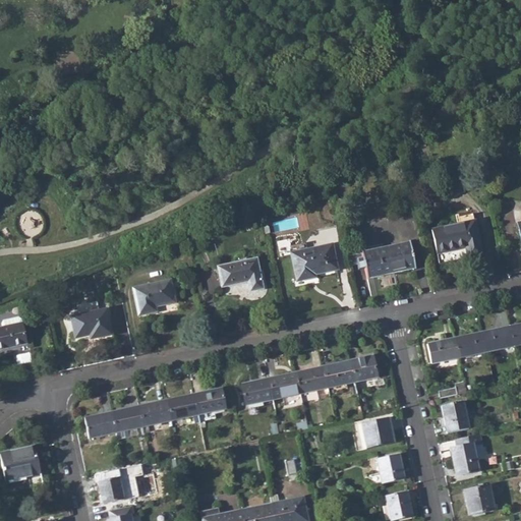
[(416,109),(412,99),(401,103),(404,113),(416,109)]
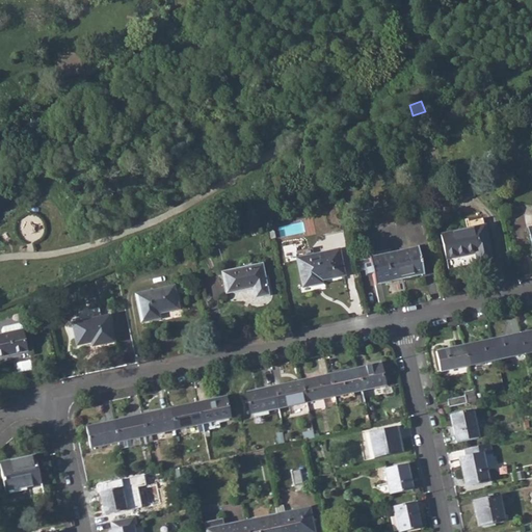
[(411,157),(406,134),(398,137),(402,159),(411,157)]
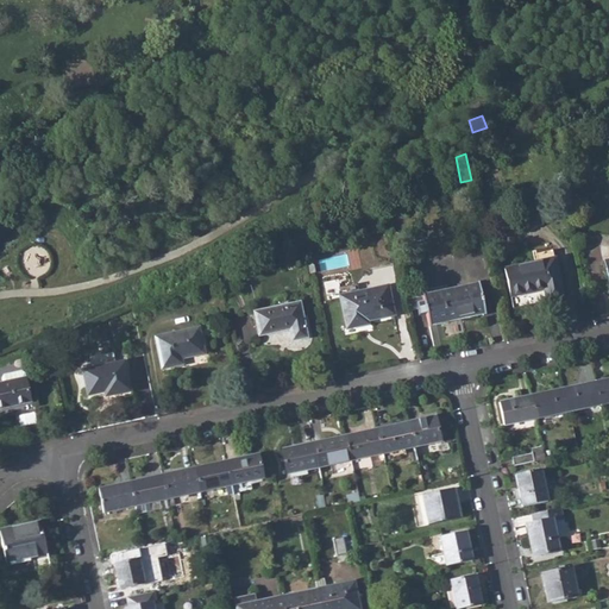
[(542,288),(545,300),(563,296),(554,257),(503,268),(509,295),(542,288)]
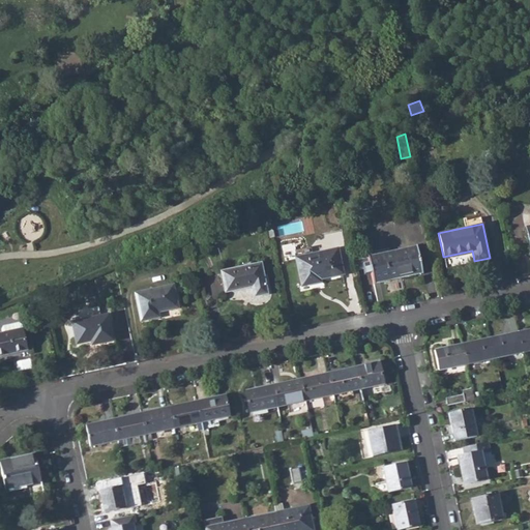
[(367,257),(374,284),(420,274),(414,246),(367,257)]
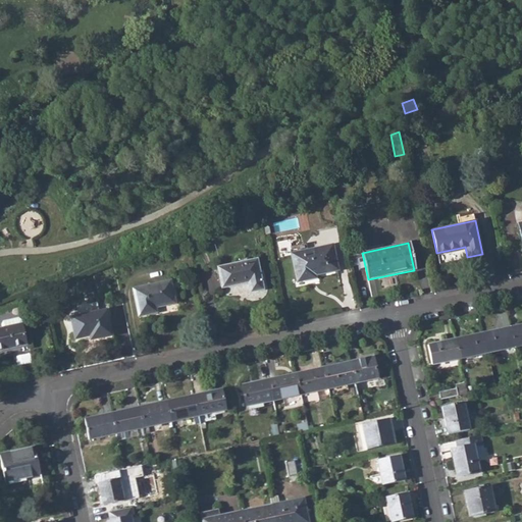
[(291,254),(297,282),(309,280),(308,277),(337,270),(332,245),(291,254)]
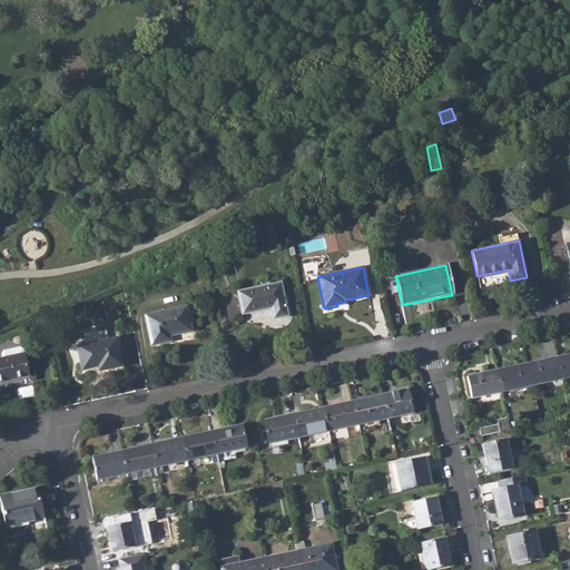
[(271,307),(273,318),(288,315),(282,283),(238,292),(243,314),(271,307)]
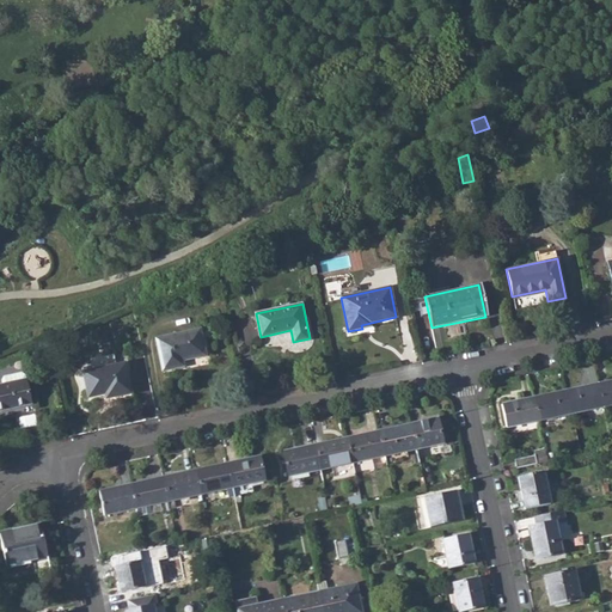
[(158,337),(164,369),(185,365),(184,359),(207,354),(201,328),(158,337)]
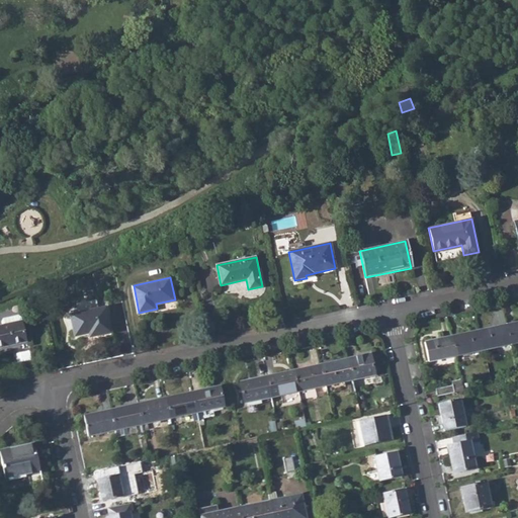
[(71,316),(75,336),(97,331),(98,335),(112,332),(107,309),(71,316)]
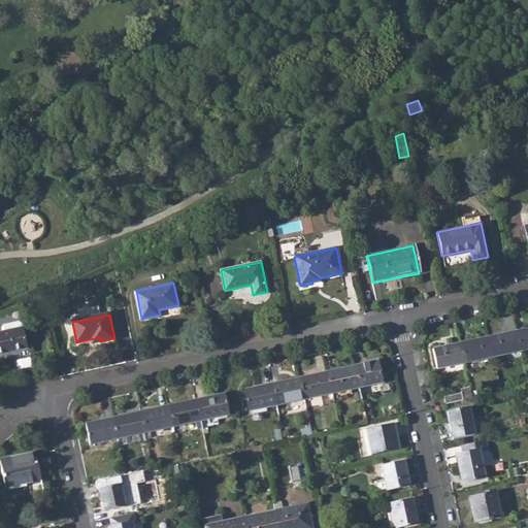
[(1,329),(2,333),(21,329),(20,324),(19,323),(2,327),(1,329)]
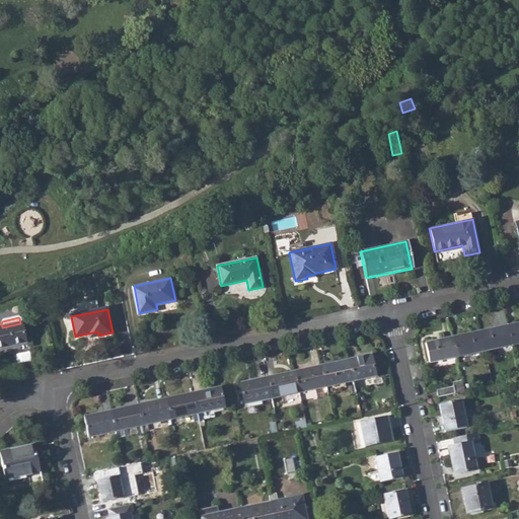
[(518,321),(508,324),(512,344),(518,342),(518,321)]
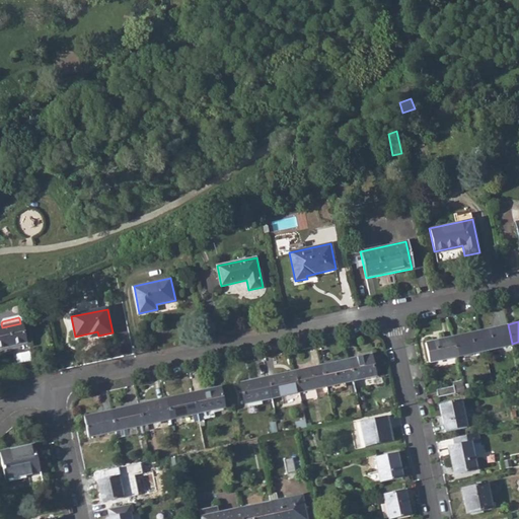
[(0,328),(0,350),(28,343),(23,322),(20,323),(2,327),(0,328)]
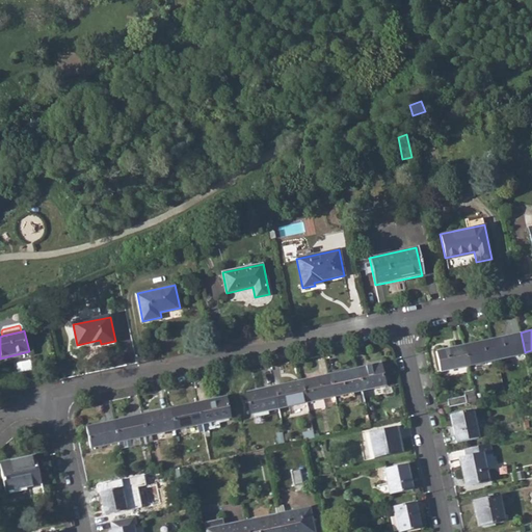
[(493,339),(497,358),(525,352),(521,333),(493,339)]
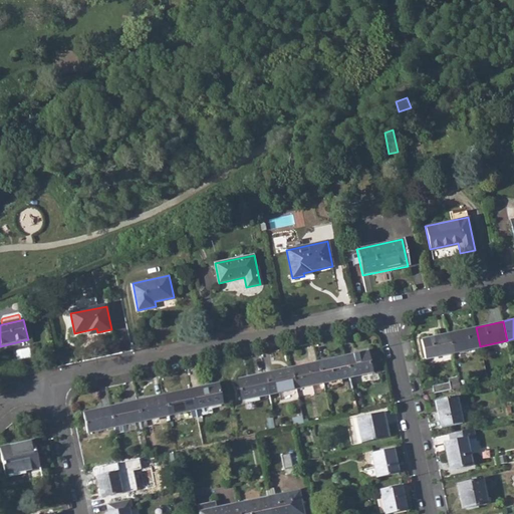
[(449,333),(453,352),(480,346),(476,327),(449,333)]
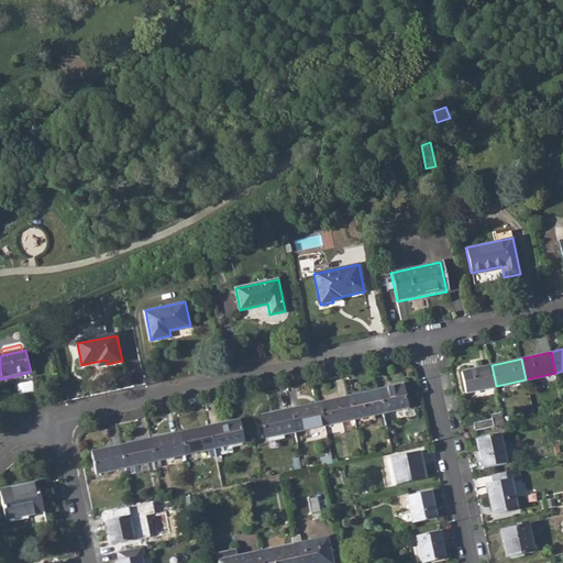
[(462,371),(466,392),(496,386),(492,365),(462,371)]
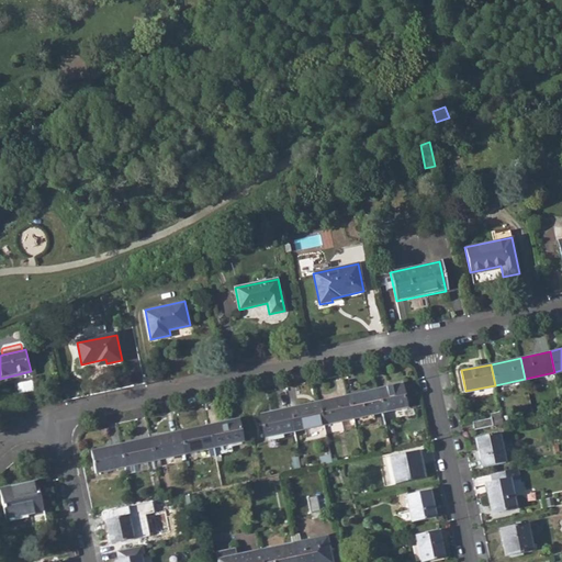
[(379,388),(383,411),(407,405),(402,383),(379,388)]
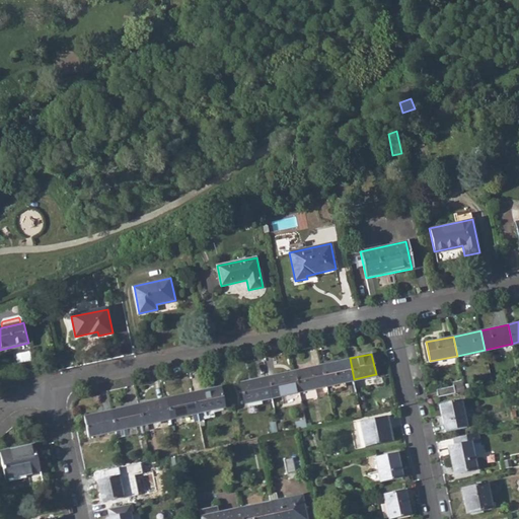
[(321,365),(326,385),(354,379),(350,358),(321,365)]
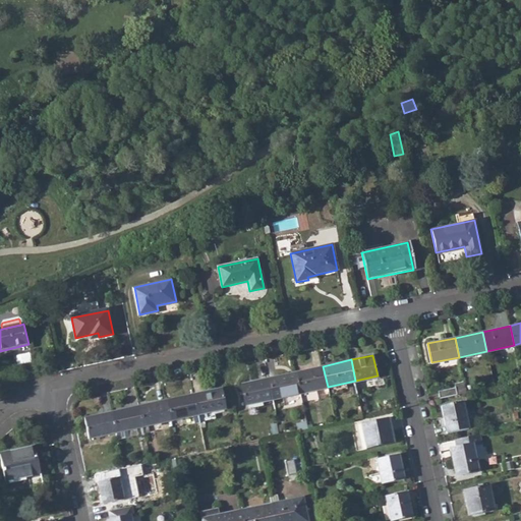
[(296,371),(300,393),(328,387),(323,366),(296,371)]
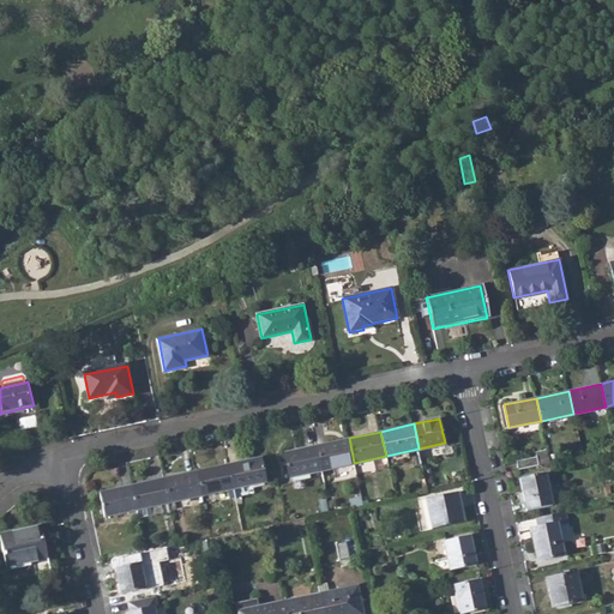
[(317,445),(323,470),(354,463),(349,438),(317,445)]
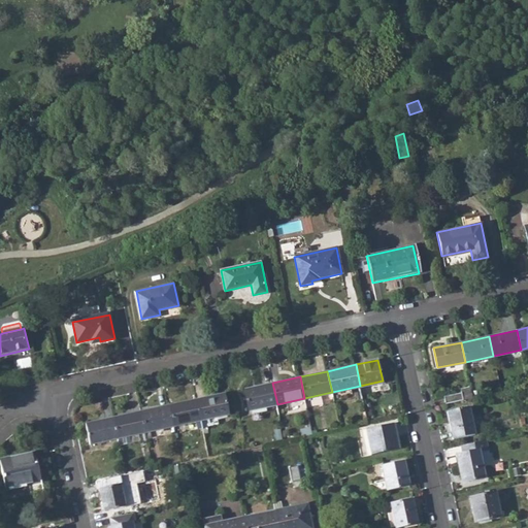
[(244,389),(250,409),(277,404),(272,383),(244,389)]
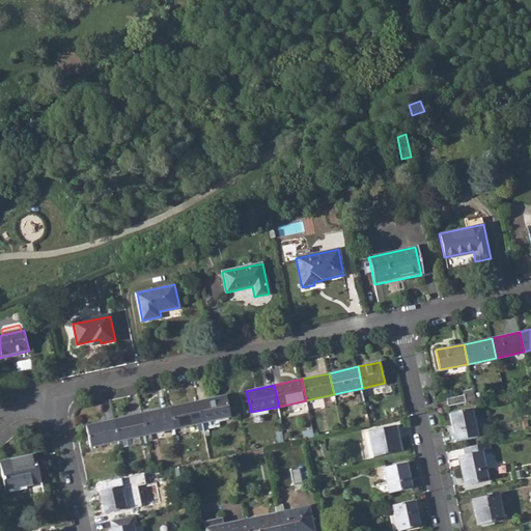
[(198,401),(202,422),(230,416),(226,395),(198,401)]
